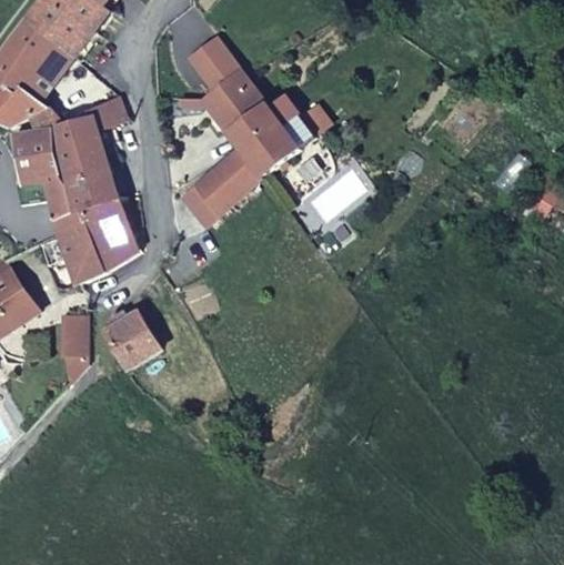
[(93,31),(51,0),(41,0),(27,20),(59,43),(67,50),(79,33),(88,40),(93,31)]
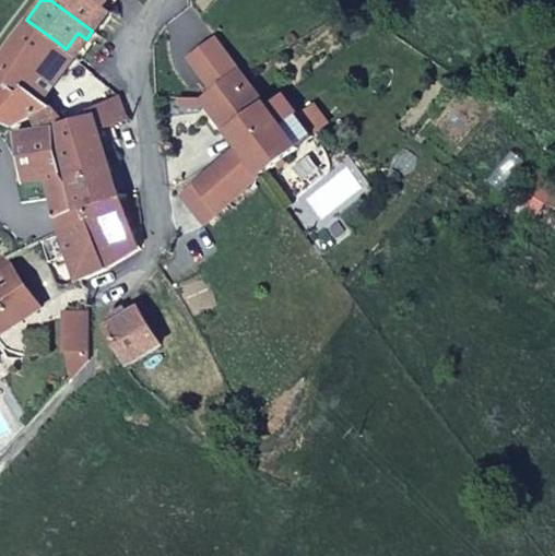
[(102,3),(98,0),(50,0),(92,31),(109,10),(102,3)]
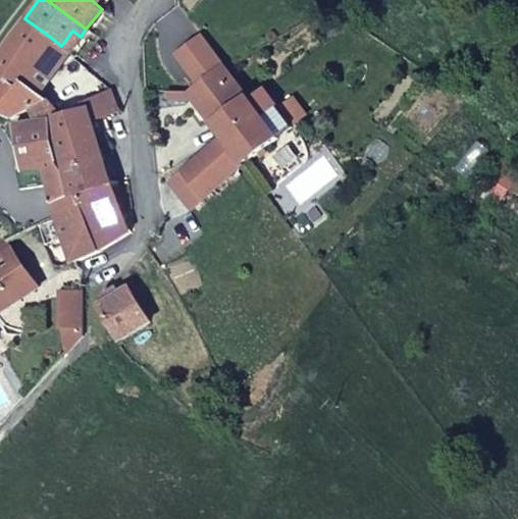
[(54,40),(24,18),(0,52),(0,110),(10,115),(55,113),(38,94),(21,82),(54,40)]
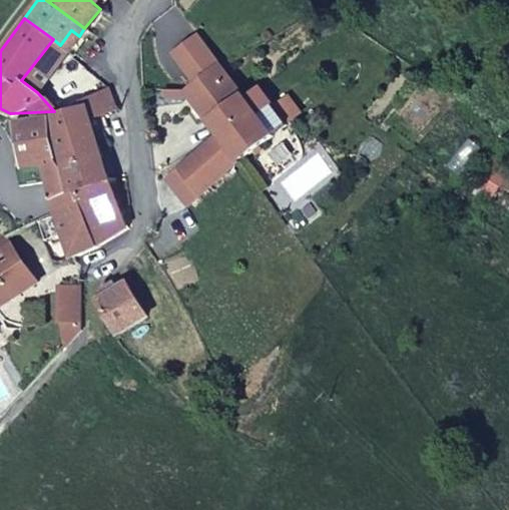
[(68,51),(79,36),(71,30),(60,45),(68,51)]
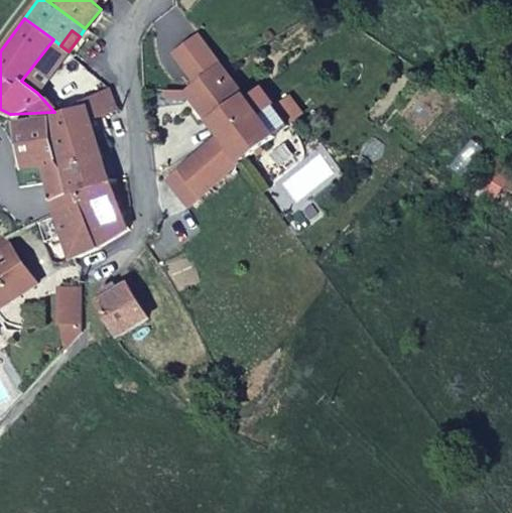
[(37,93),(69,51),(60,45),(53,39),(21,81),(37,93)]
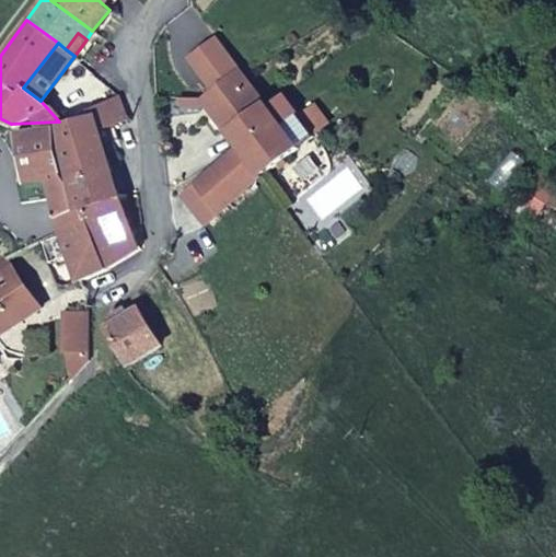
[(258,172),(294,143),(279,124),(239,72),(238,70),(199,99),(234,141),(258,172)]
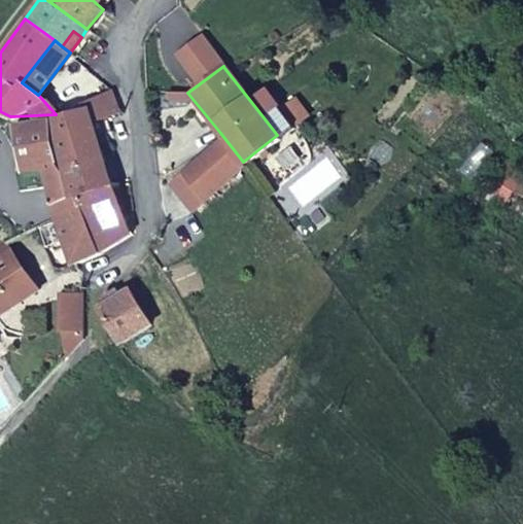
[(117,109),(109,88),(81,102),(83,110),(63,116),(57,118),(69,197),(108,184),(111,183),(91,117),(117,109)]
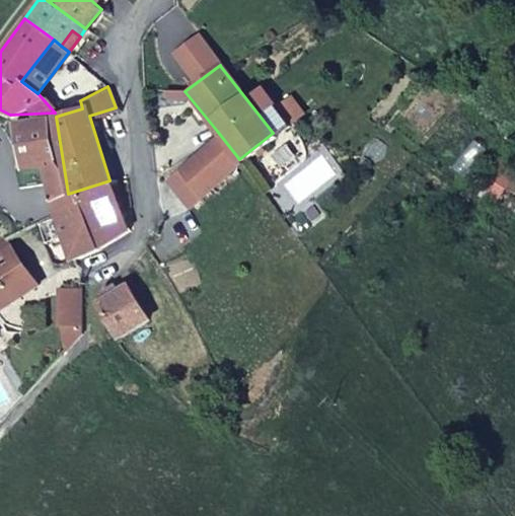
[(82,108),(80,100),(79,96),(65,100),(67,106),(62,108),(62,115),(82,108)]
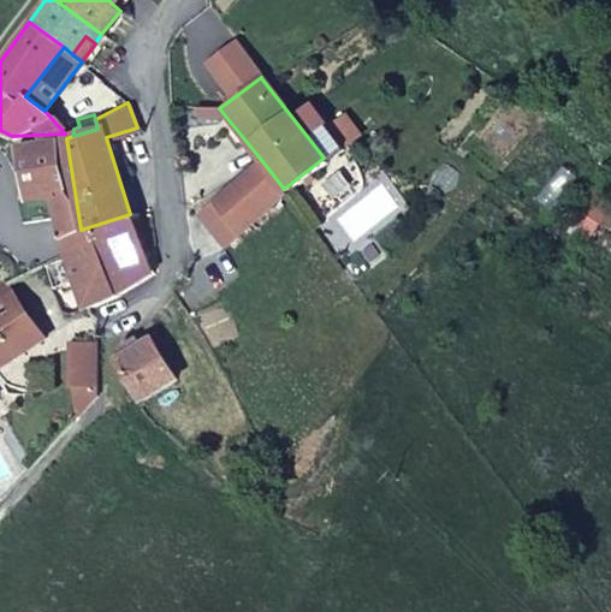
[(307,136),(324,158),(343,144),(325,122),(307,136)]
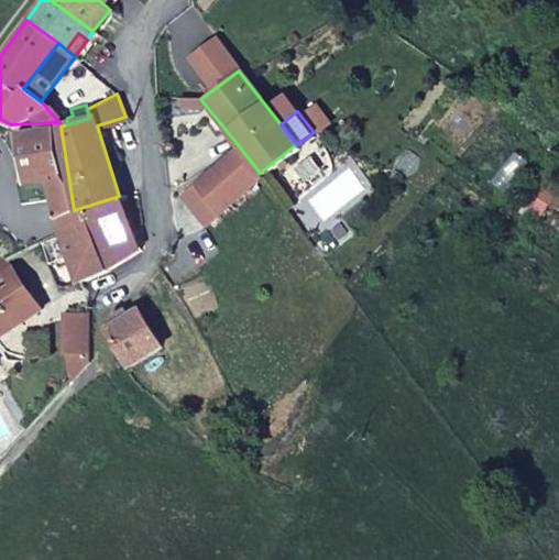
[(53,129),(15,135),(24,178),(24,180),(45,177),(50,194),(55,217),(72,211),(66,185),(61,176),(53,129)]
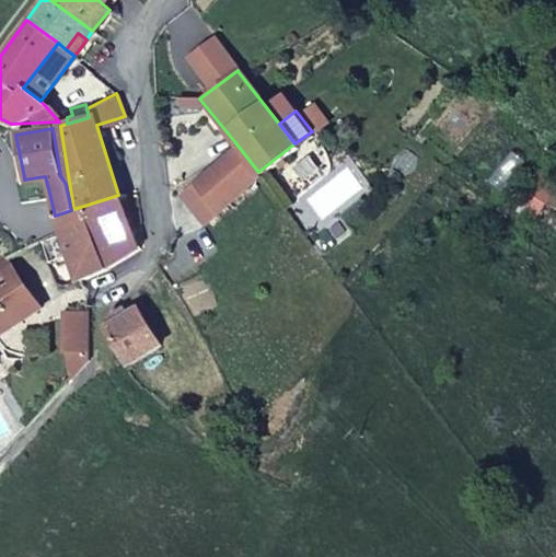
[(218,206),(258,172),(234,141),(196,178),(218,206)]
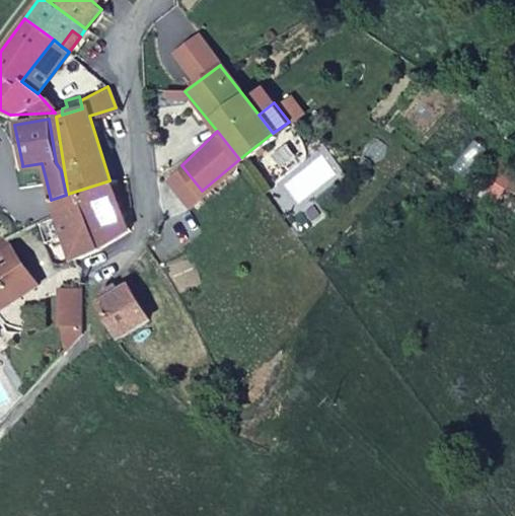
[(514,168),(494,155),(483,172),(514,192),(514,168)]
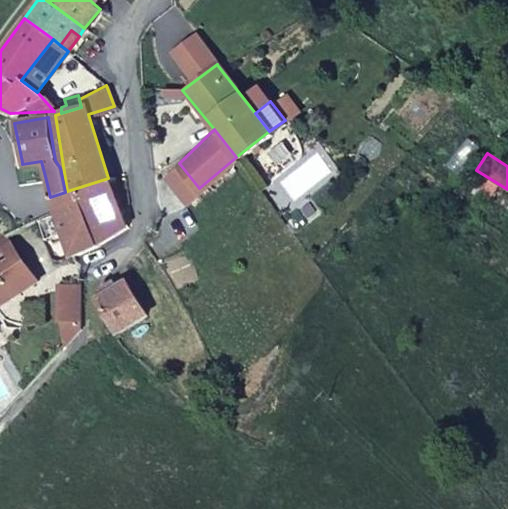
[(22,164),(22,162),(14,163),(19,183),(45,176),(41,161),(22,164)]
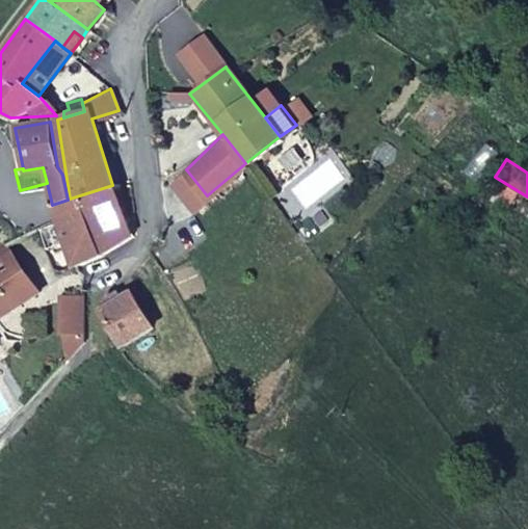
[(192,208),(207,195),(186,169),(172,183),(192,208)]
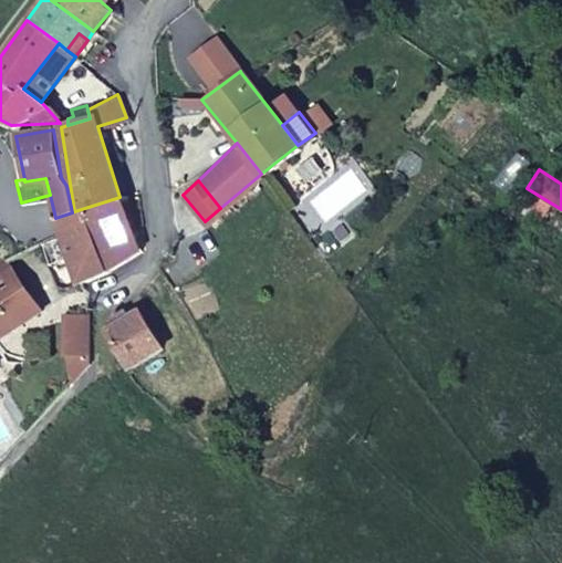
[(74,211),(72,212),(55,218),(58,228),(76,280),(103,269),(138,249),(116,198),(74,211)]
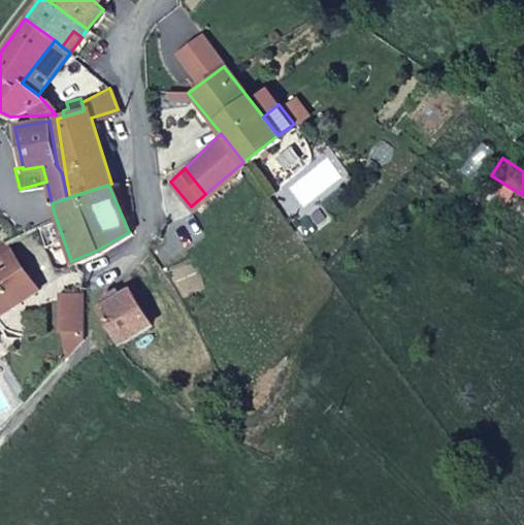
[(9,250),(0,256),(0,310),(35,286),(9,250)]
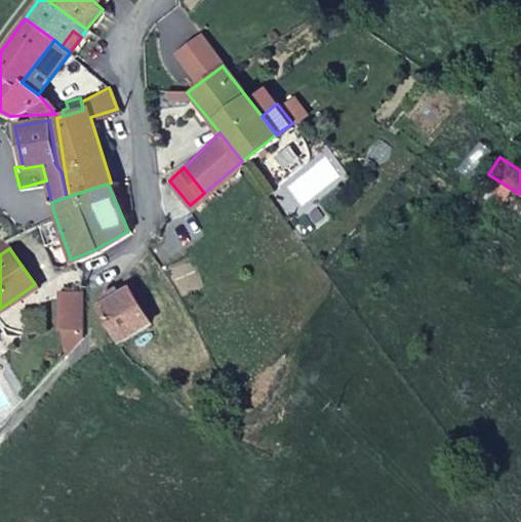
[(112,296),(108,288),(102,291),(99,304),(121,339),(149,322),(127,288),(112,296)]
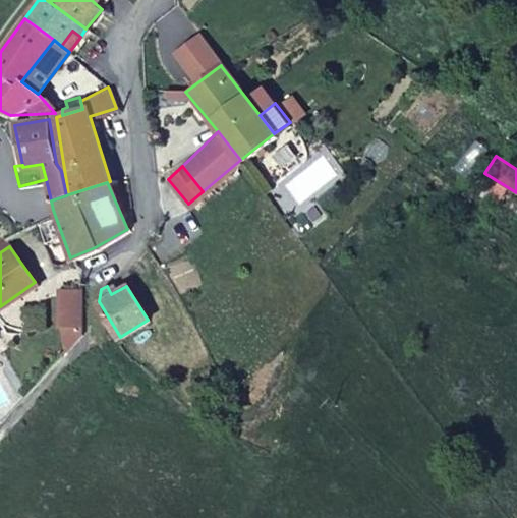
[(81,332),(80,288),(58,287),(57,323),(54,324),(64,350),(81,332)]
